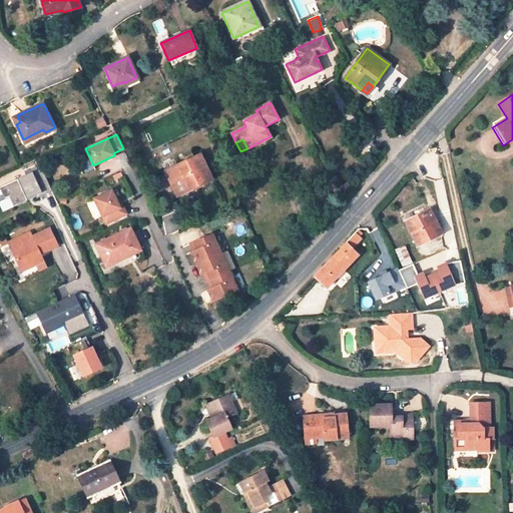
[(167,175),(177,195),(211,179),(199,154),(176,165),(179,170),(167,175)]
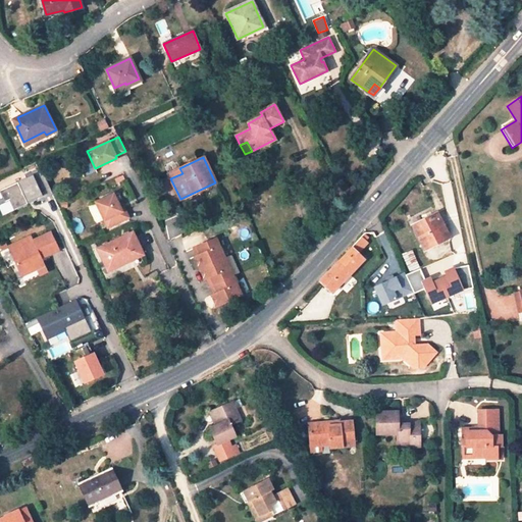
[(179,168),(168,173),(170,178),(183,173),(179,168)]
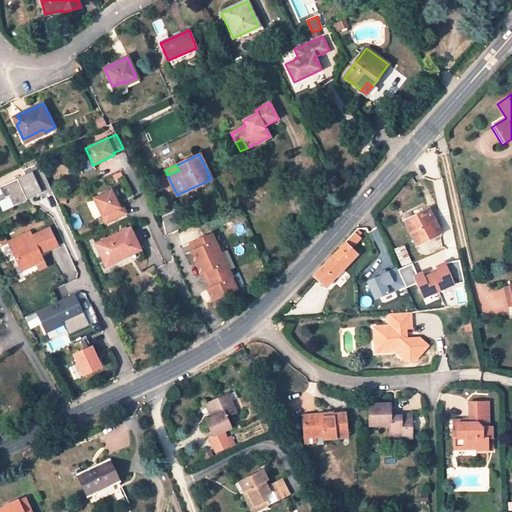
[(40,193),(30,174),(0,188),(5,199),(9,196),(14,205),(40,193)]
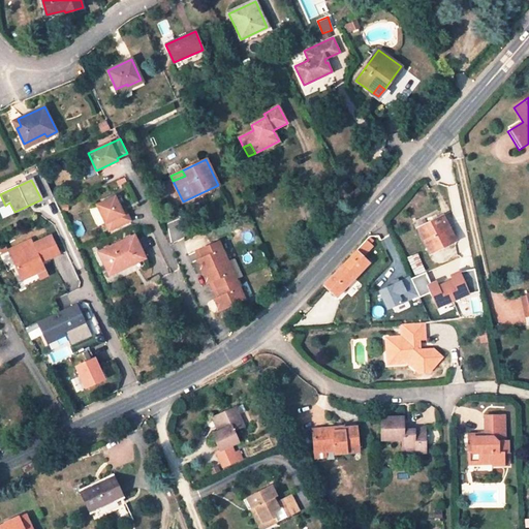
[(97,205),(110,229),(130,220),(127,212),(124,214),(115,196),(97,205)]
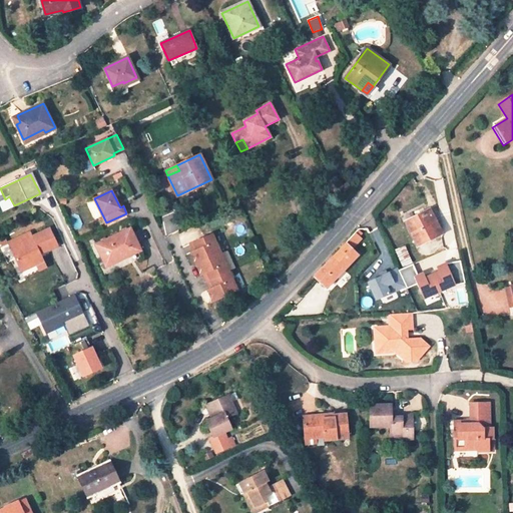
[(407,224),(418,244),(442,232),(429,208),(420,213),(422,216),(407,224)]
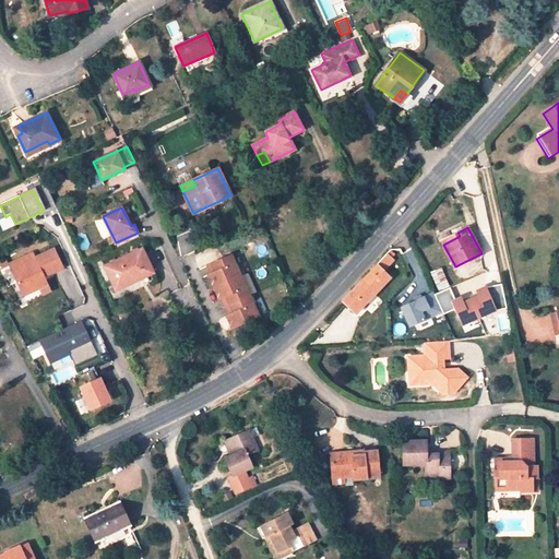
[(458,233),(441,240),(443,245),(460,236),(458,233)]
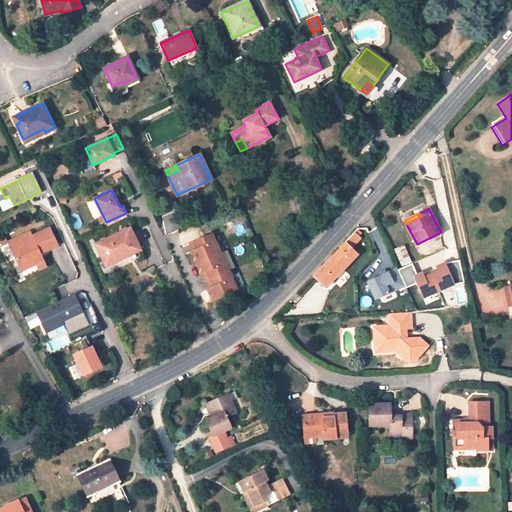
[(16,258),(24,277),(46,266),(40,252),(57,244),(49,228),(32,236),(30,232),(11,241),(19,257),(16,258)]
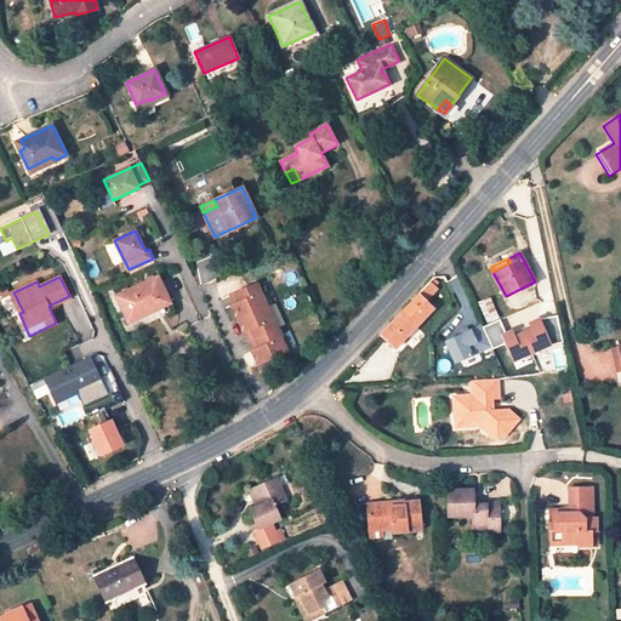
[(118,296),(129,322),(169,303),(158,278),(118,296)]
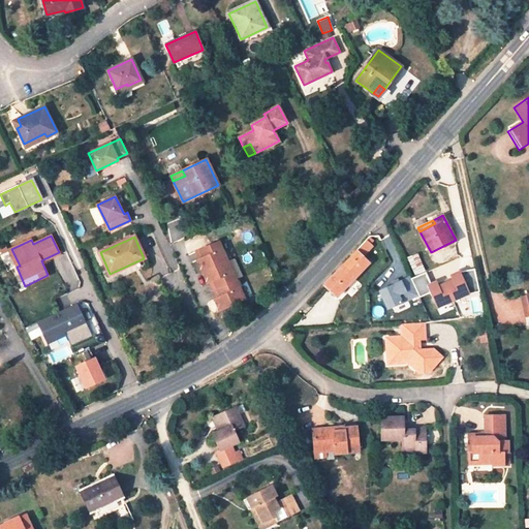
[(198,263),(201,271),(227,259),(219,240),(205,247),(210,258),(201,262),(198,263)]
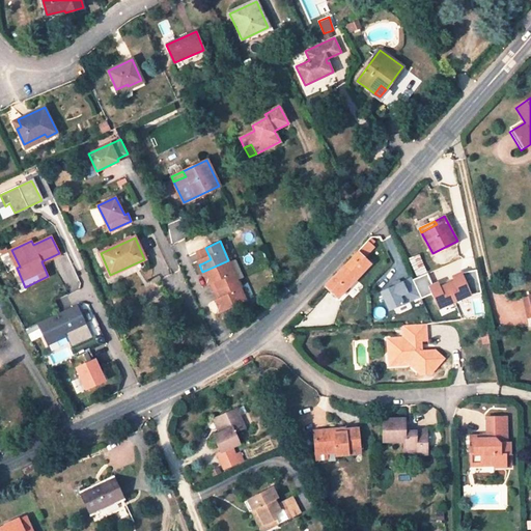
[(368,241),(359,251),(366,257),(375,247),(368,241)]
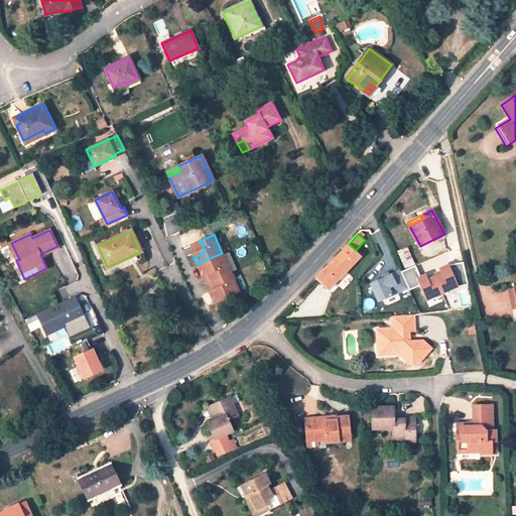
[(191,244),(197,256),(205,252),(200,241),(191,244)]
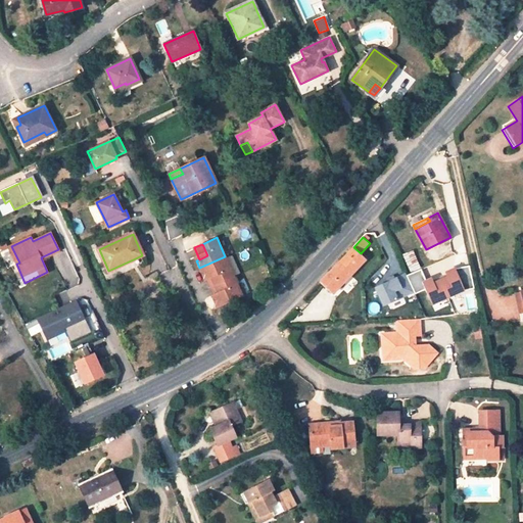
[(328,299),(345,317),(359,302),(342,285),(365,260),(352,249),(324,278),(321,282),(333,294),(328,299)]
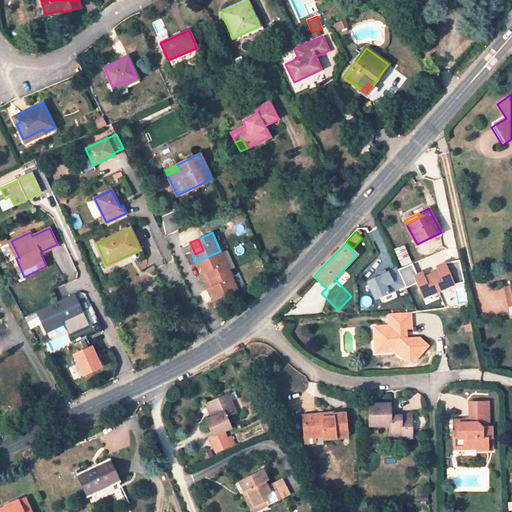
[(395,249),(403,267),(412,263),(404,245),(395,249)]
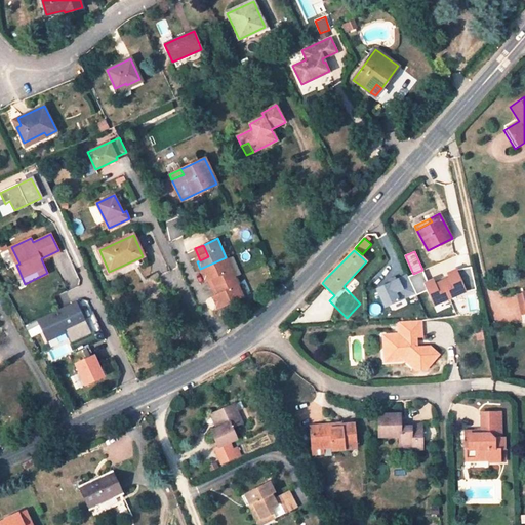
[(217,276),(220,283),(235,277),(226,257),(200,269),(206,281),(217,276)]
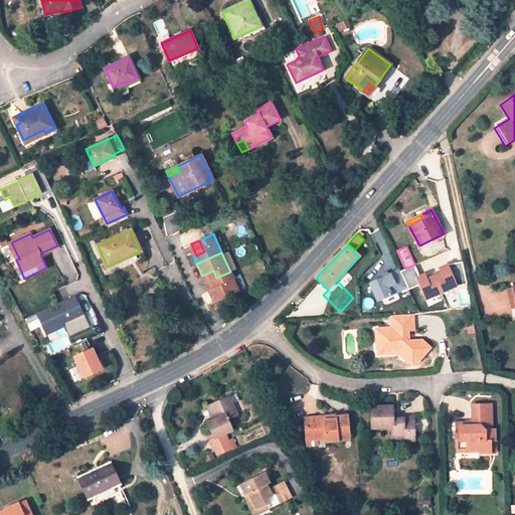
[(441,273),(434,276),(441,292),(457,284),(467,285),(462,263),(448,265),(439,268),(441,273)]
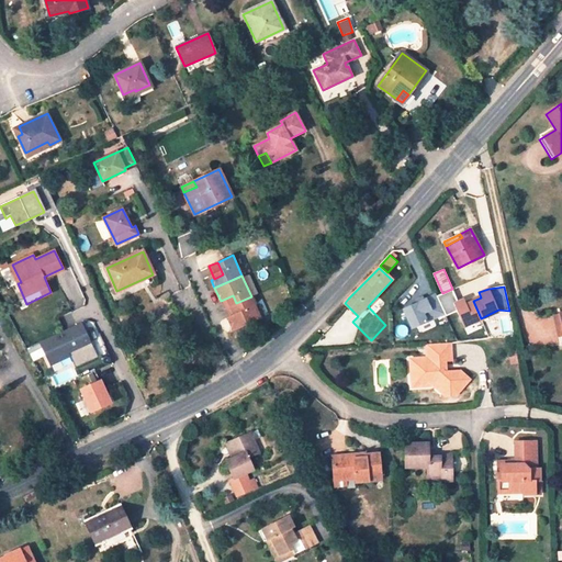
[(442,293),(436,296),(446,316),(458,310),(465,326),(481,318),(473,301),(465,304),(463,300),(458,302),(452,289),(442,293)]
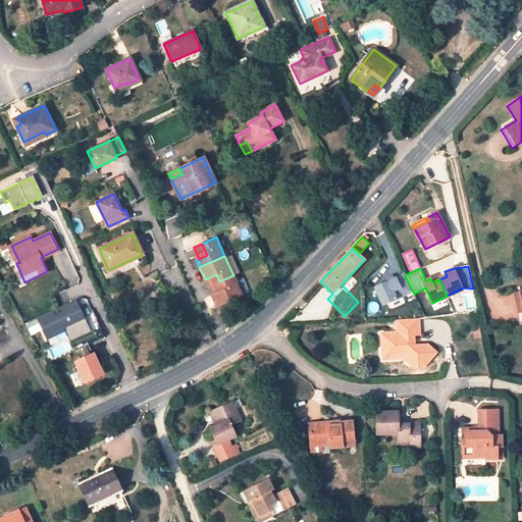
[(205,279),(208,286),(219,281),(216,274),(205,279)]
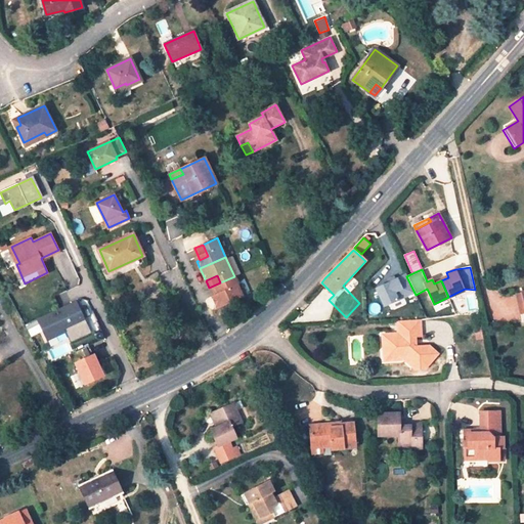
[(220,282),(223,290),(212,295),(217,307),(243,295),(234,276),(220,282)]
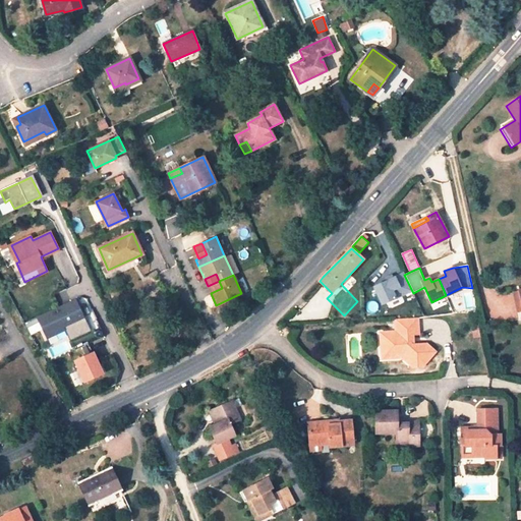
[(208,286),(211,293),(222,288),(219,281),(208,286)]
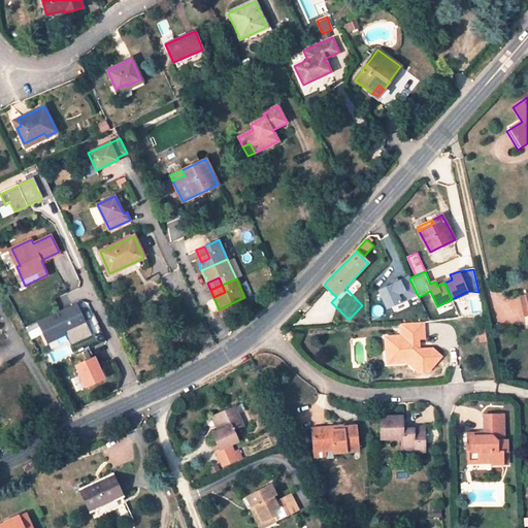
[(66,334),(71,345),(92,335),(77,302),(37,322),(46,342),(66,334)]
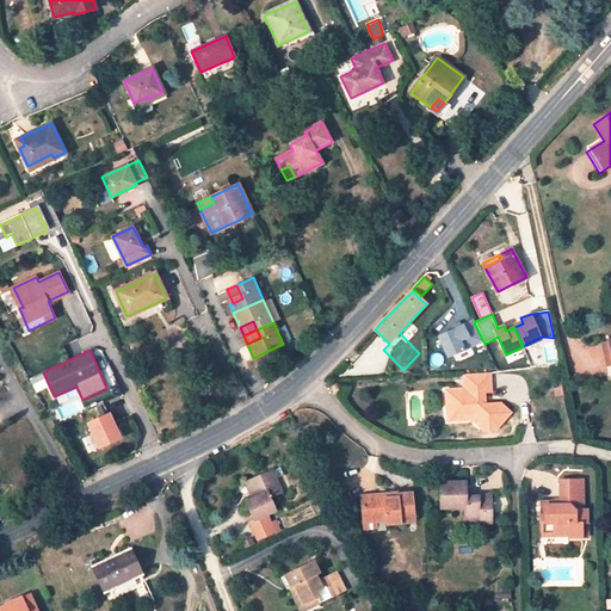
[(486,406),(479,400),(479,395),(491,395),(489,376),(464,377),(464,392),(452,392),(452,402),(446,402),(448,417),(455,417),(462,423),(473,423),(487,433),(494,432),(510,413),(499,406),(486,406)]
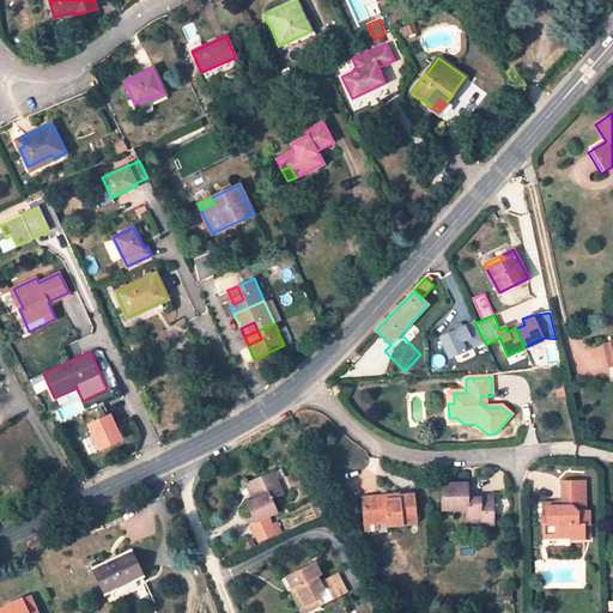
[(335,394),(341,390),(338,384),(332,387),(334,393),(335,394)]
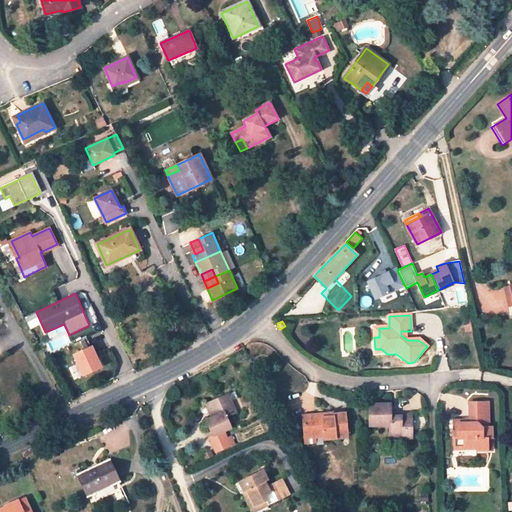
[(92,346),(74,354),(84,375),(101,367),(92,346)]
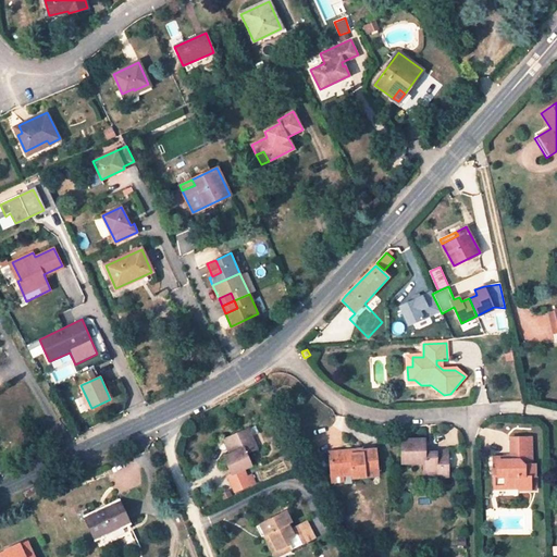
[(259,434),(256,425),(246,430),(249,438),(252,437),(259,434)]
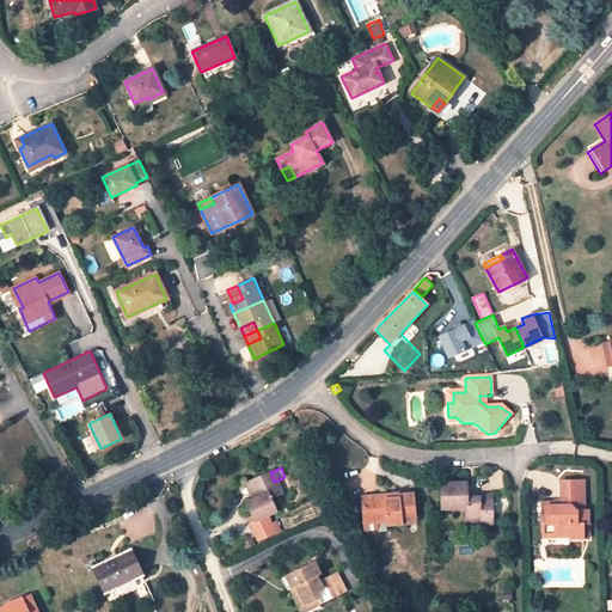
[(246,502),(255,521),(268,515),(276,512),(271,500),(283,494),(277,481),(274,482),(270,472),(250,482),(257,497),(254,500),(246,502)]
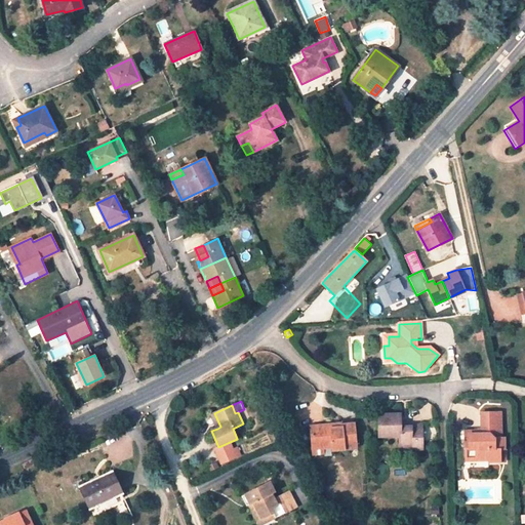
[(417,419),(436,419),(436,407),(417,406),(417,419)]
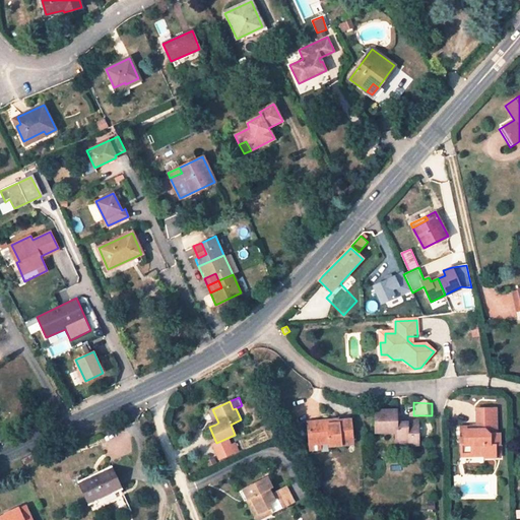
[(212,409),(209,410),(215,425),(218,423),(212,409)]
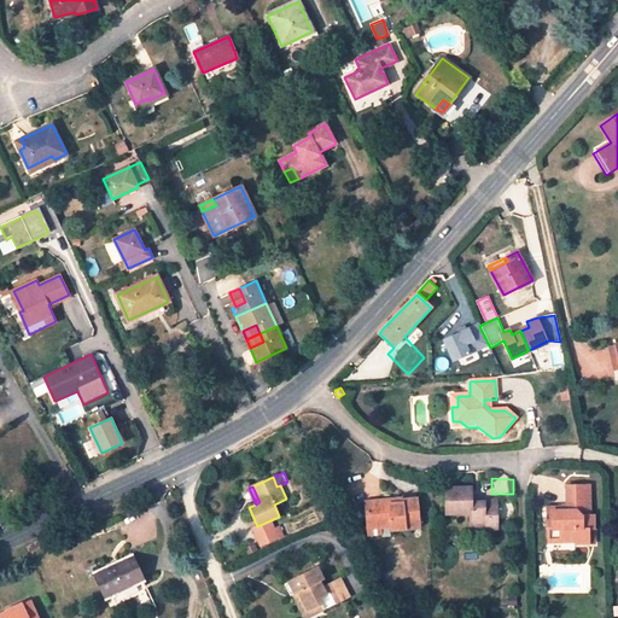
[(548,508),(548,530),(560,529),(559,542),(576,542),(576,544),(589,544),(588,529),(594,529),(594,516),(590,516),(589,487),(567,487),(567,508),(567,512),(561,512),(561,508),(548,508)]
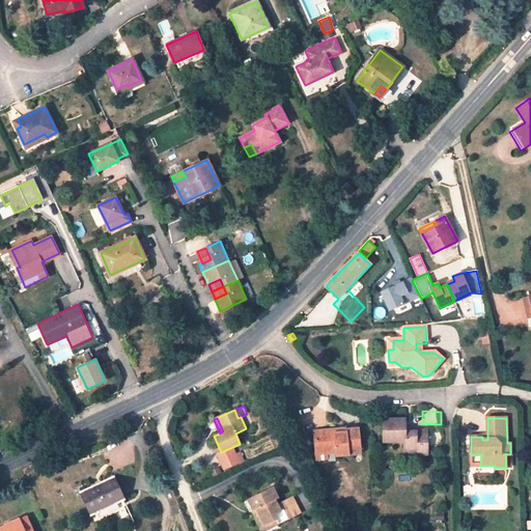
[(384,420),(384,442),(404,442),(404,450),(418,450),(418,454),(427,454),(427,430),(404,431),(404,420),(384,420)]
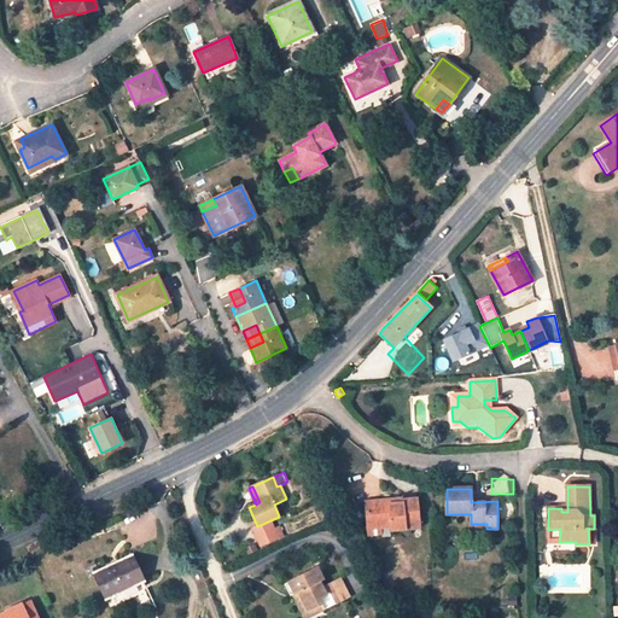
[(365,501),(367,528),(379,526),(379,529),(392,528),(392,530),(420,528),(418,499),(402,500),(403,503),(395,503),(394,499),(365,501)]
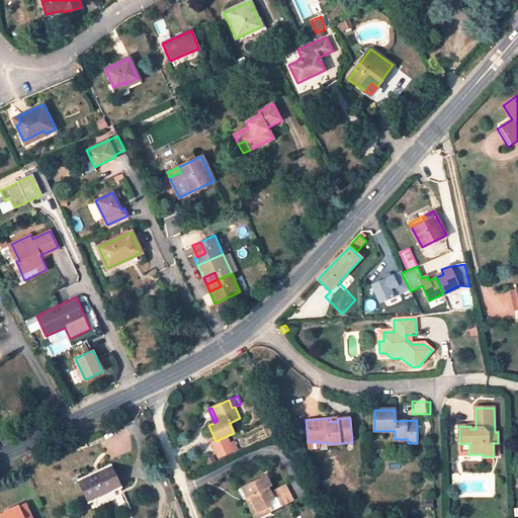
[(216,441),(211,442),(219,457),(237,449),(234,442),(230,443),(227,436),(216,441)]
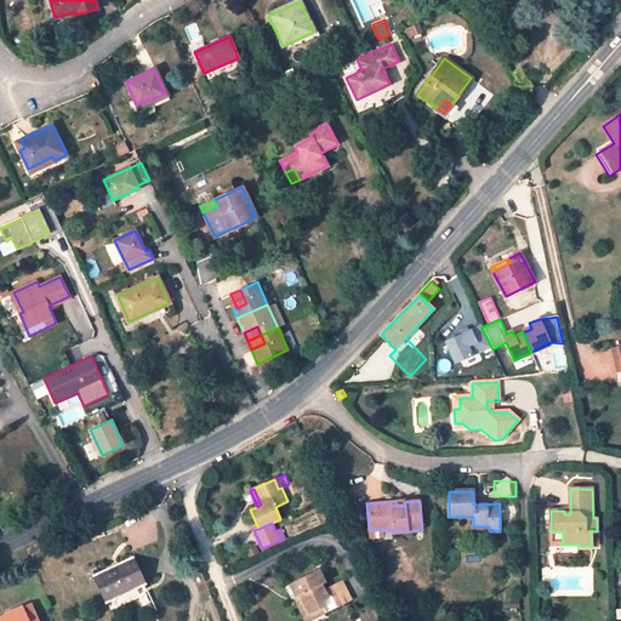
[(551,533),(551,545),(562,545),(563,531),(551,533)]
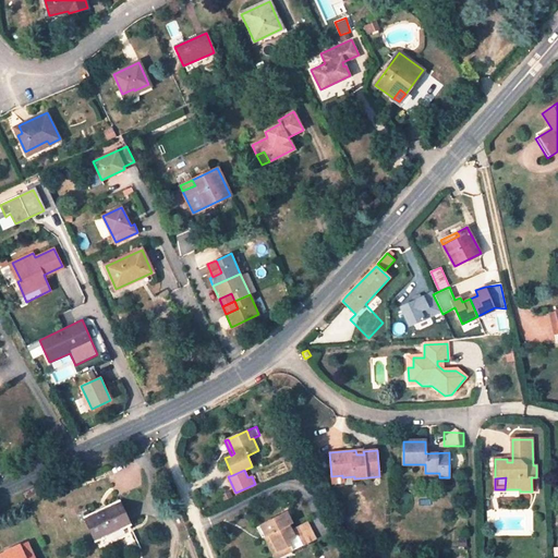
[(85,518),(95,541),(129,525),(119,502),(85,518)]
